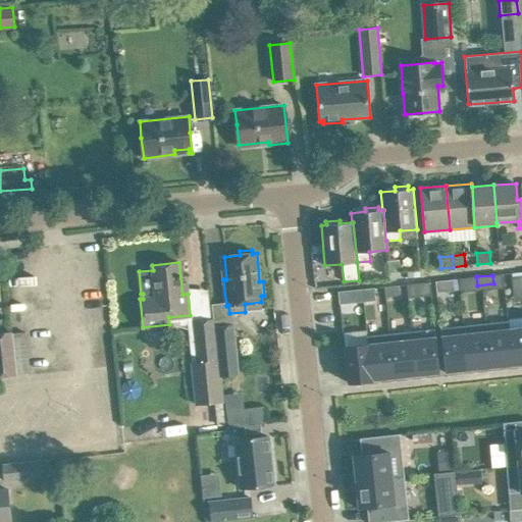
[(374,288),(356,290),(357,301),(375,299),(374,288)]
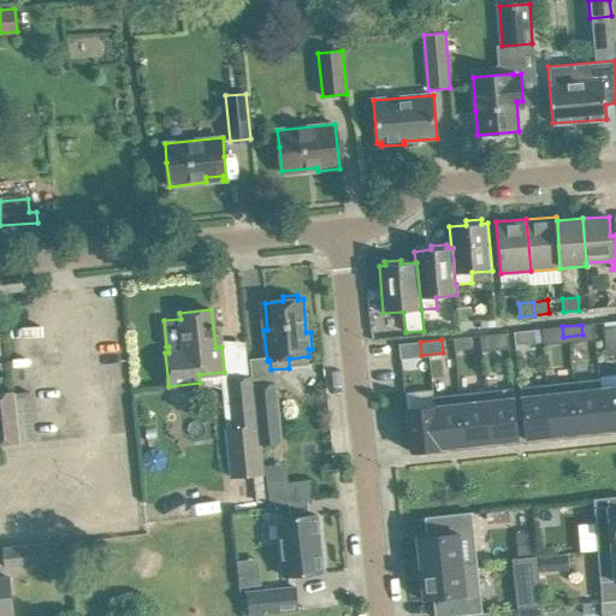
[(234,428),(226,430),(231,477),(262,474),(259,443),(253,386),(252,378),(227,380),(234,428)]
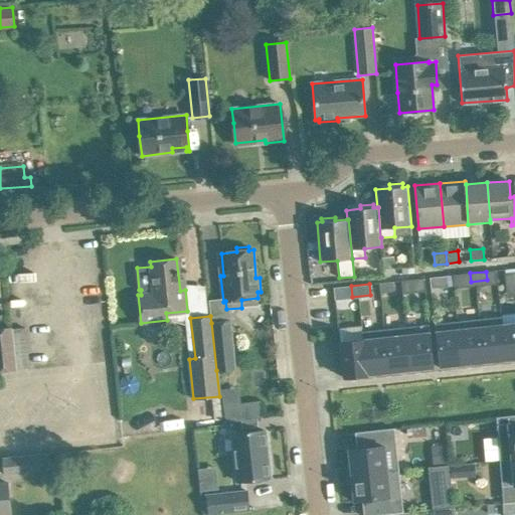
[(501,317),(479,319),(484,362),(506,360),(502,325),(501,317)]
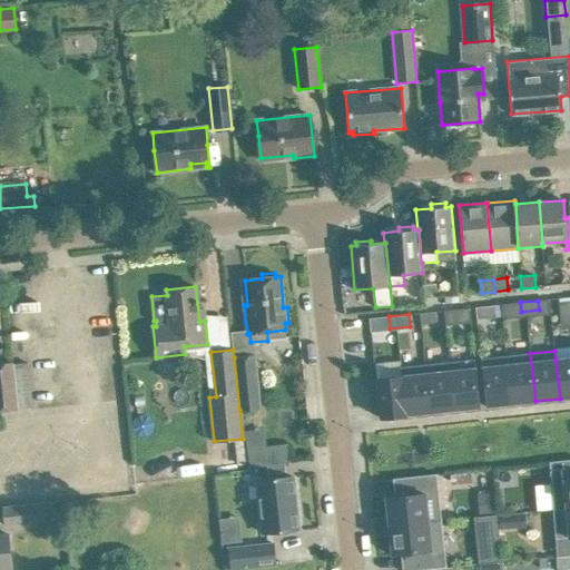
[(530,353),(505,356),(511,404),(536,401),(530,353)]
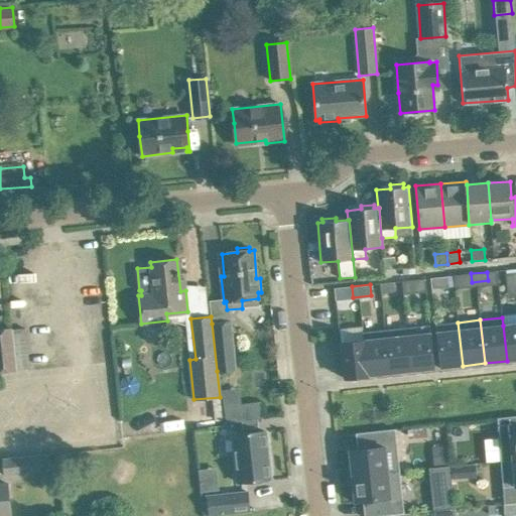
[(212,324),(217,371),(235,370),(230,321),(212,324)]
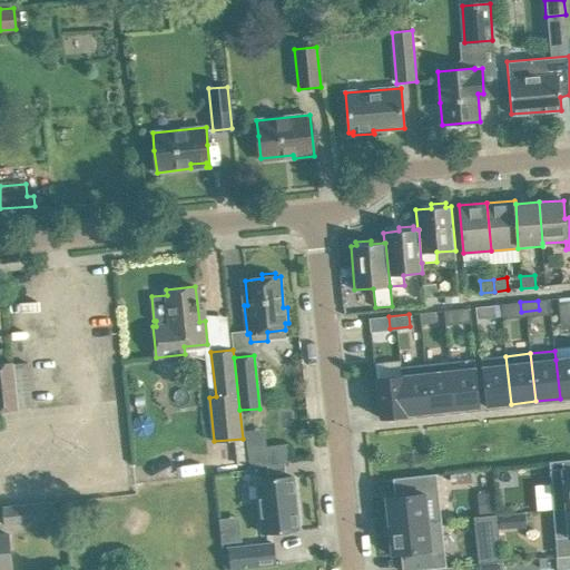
[(505,356),(481,359),(485,406),(511,404),(505,356)]
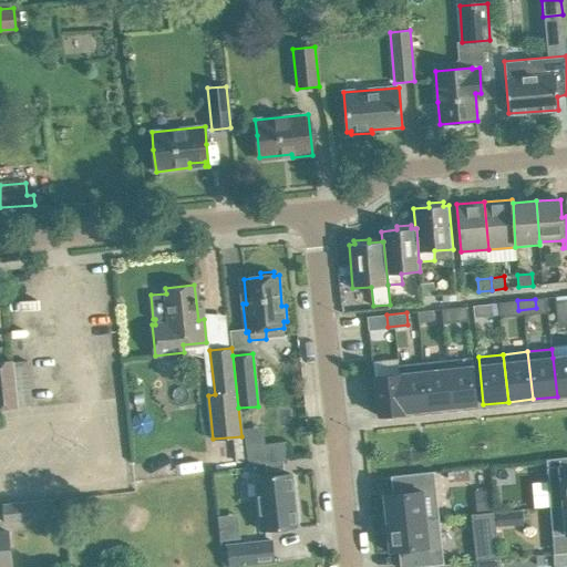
[(566,356),(553,358),(557,397),(566,394),(566,356)]
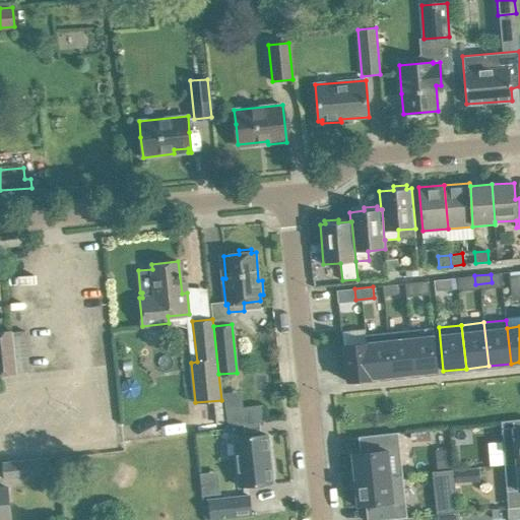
[(433,328),(410,330),(414,374),(438,372),(433,328)]
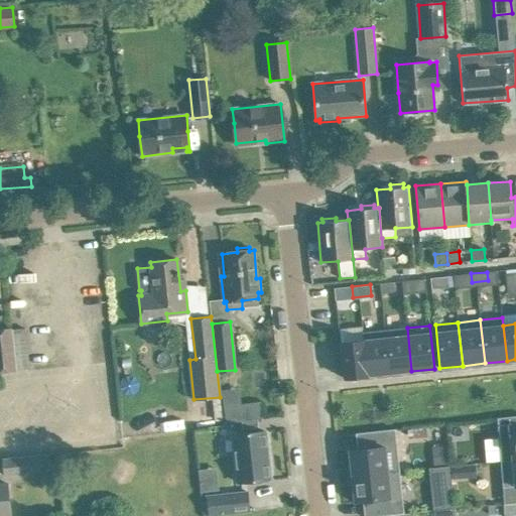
[(407,328),(385,331),(389,373),(411,371),(407,328)]
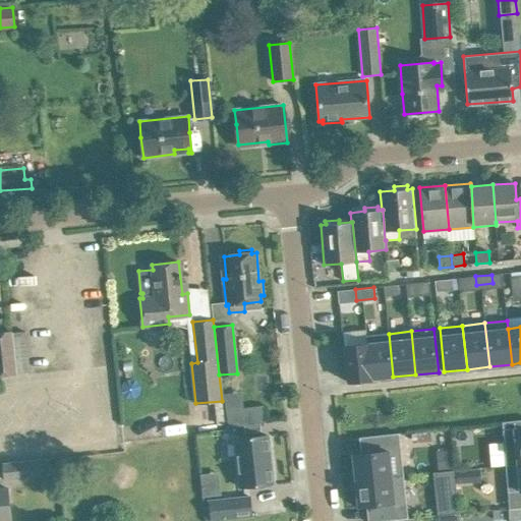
[(0,334),(0,374),(14,373),(9,333),(0,334)]
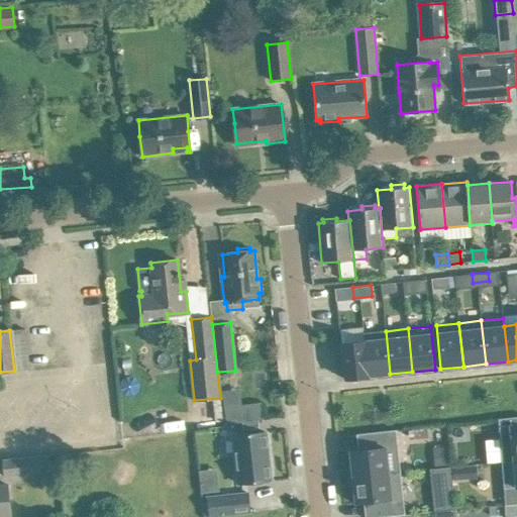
[(386,331),(364,333),(365,340),(368,377),(369,377),(390,374),(386,331)]
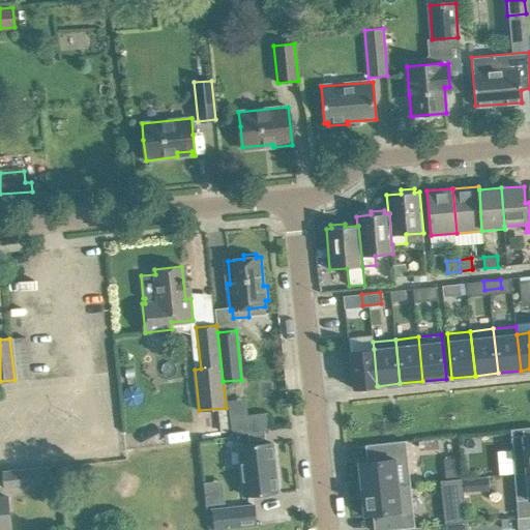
[(374,349),(350,352),(354,389),(377,386),(374,349)]
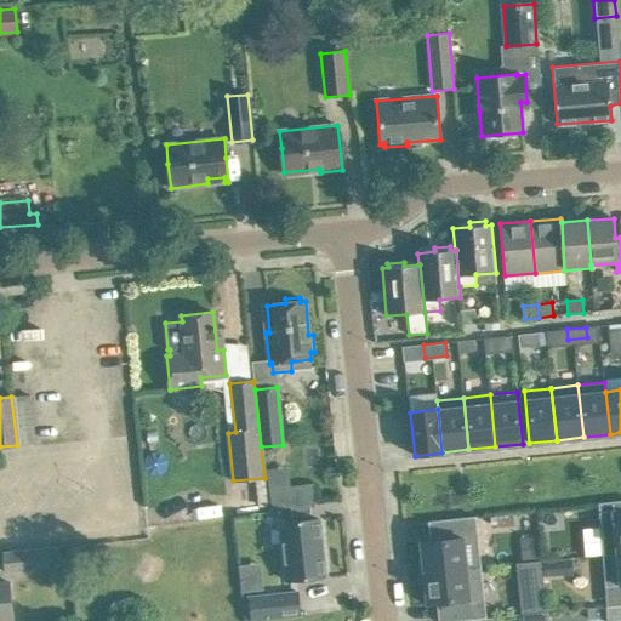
[(312,484),(289,488),(291,507),(292,507),(298,507),(301,506),(312,505),(315,505),(312,484)]
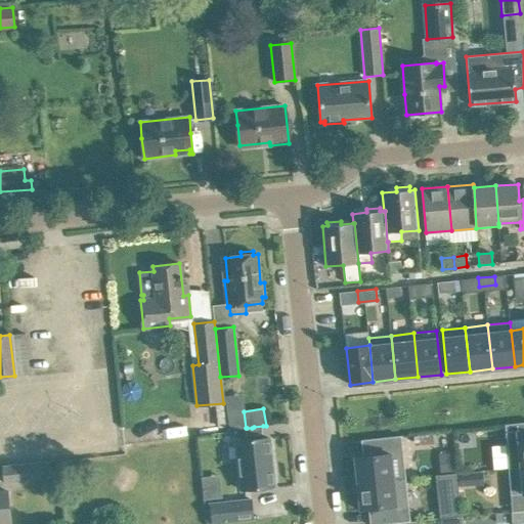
[(523,422),(505,425),(509,469),(523,467),(523,422)]
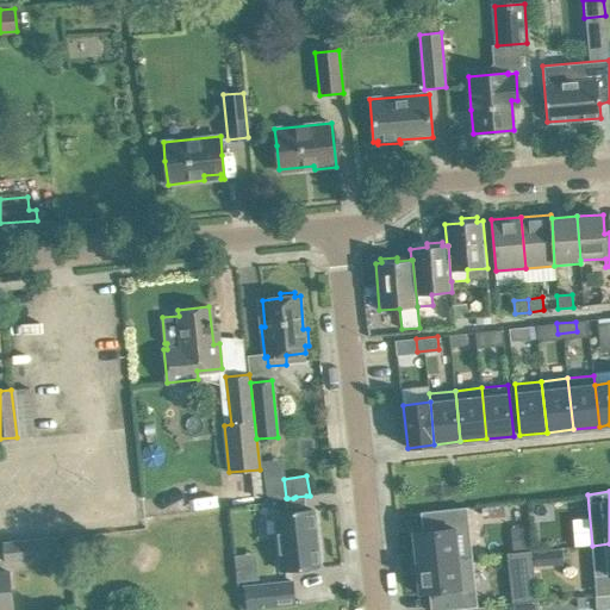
[(293,498),(287,498),(288,508),(307,505),(306,496),(296,497),(293,498)]
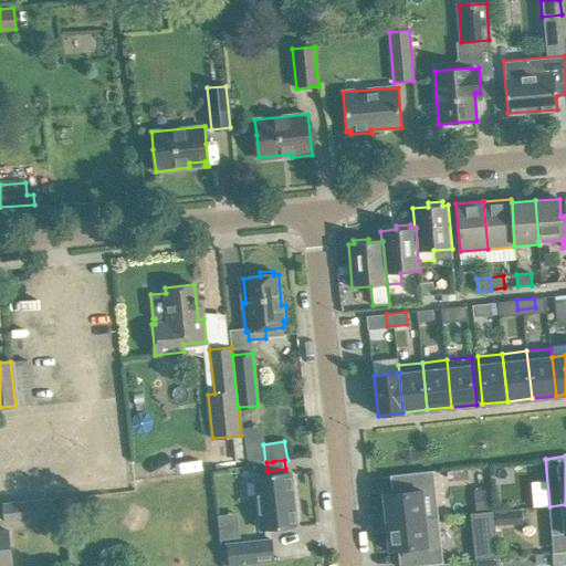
[(391,493),(383,494),(386,522),(438,516),(433,471),(390,475),(391,493)]
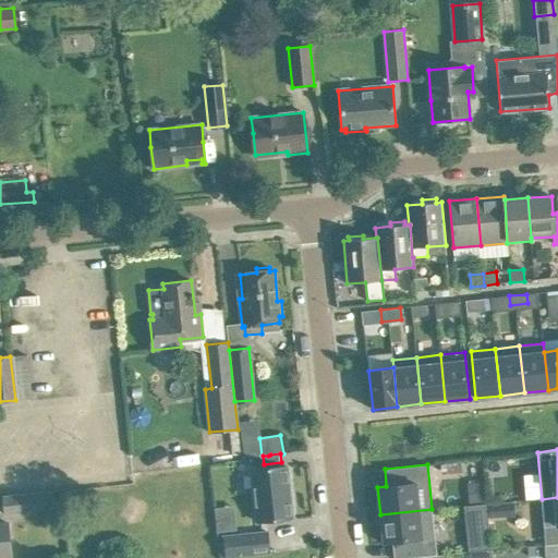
[(251,471),(256,522),(291,519),(286,466),(251,471)]
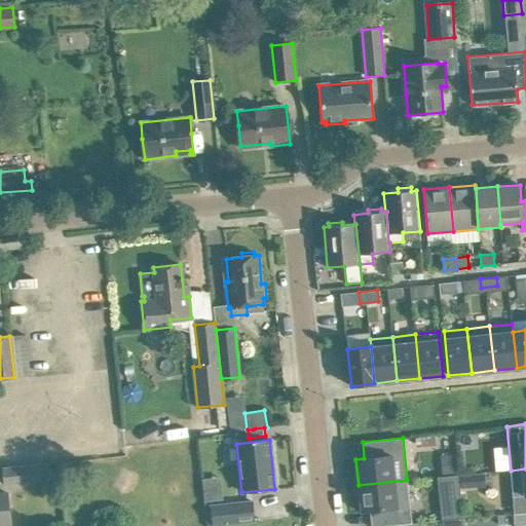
[(444,454),(445,474),(465,473),(464,453),(444,454)]
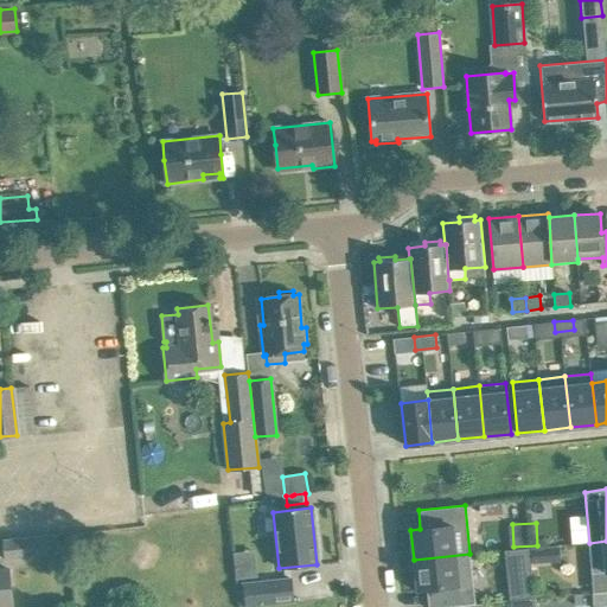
[(59,554),(57,535),(4,541),(6,560),(59,554)]
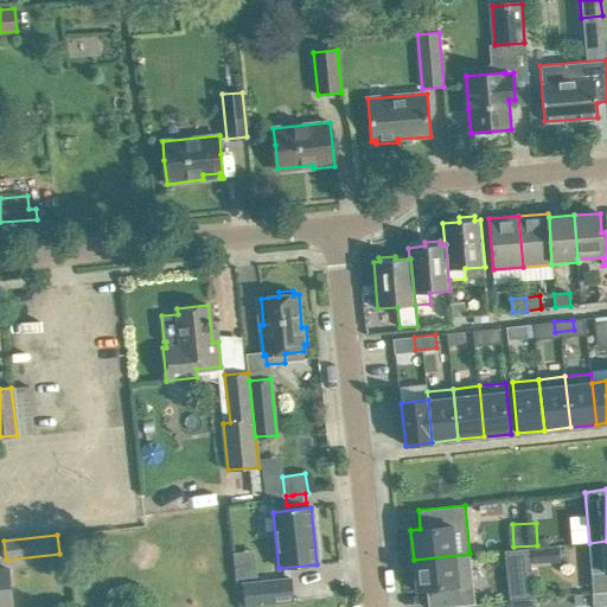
[(606,541),(589,543),(593,593),(606,590),(606,541)]
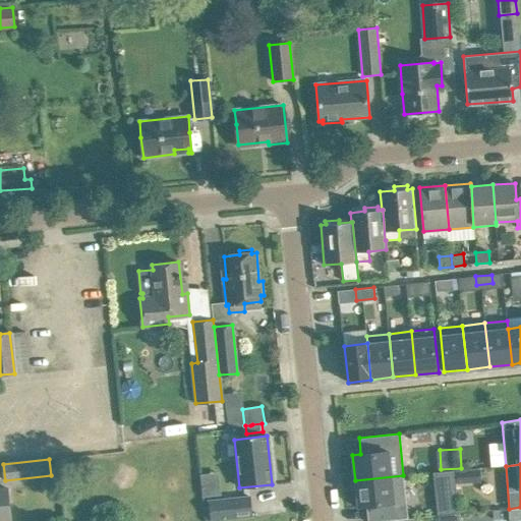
[(487,468),(442,470),(444,520),(495,520),(495,511),(462,513),(461,483),(487,482),(487,468)]
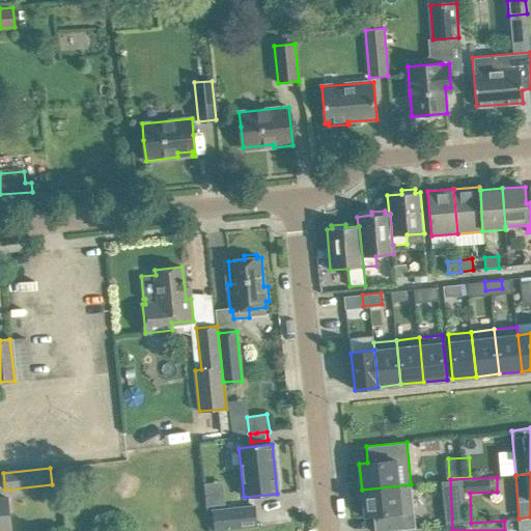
[(230,480),(212,481),(213,505),(230,504),(230,480)]
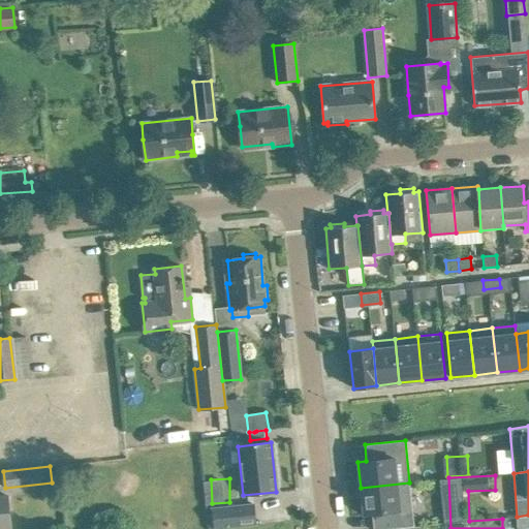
[(409,483),(361,488),(364,515),(372,514),(373,528),(385,528),(392,528),(402,527),(413,526),(409,483)]
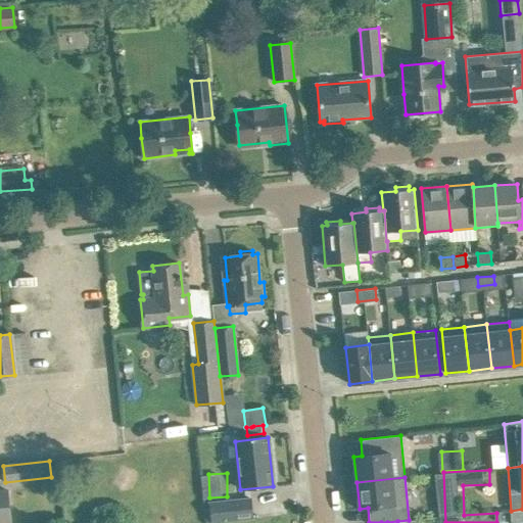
[(0,522),(11,522),(7,490),(0,490),(0,522)]
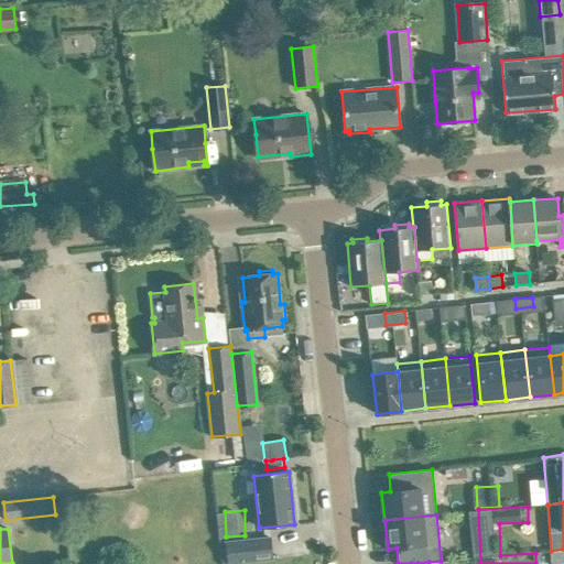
[(260,537),(225,541),(227,563),(271,557),(269,535),(260,537)]
